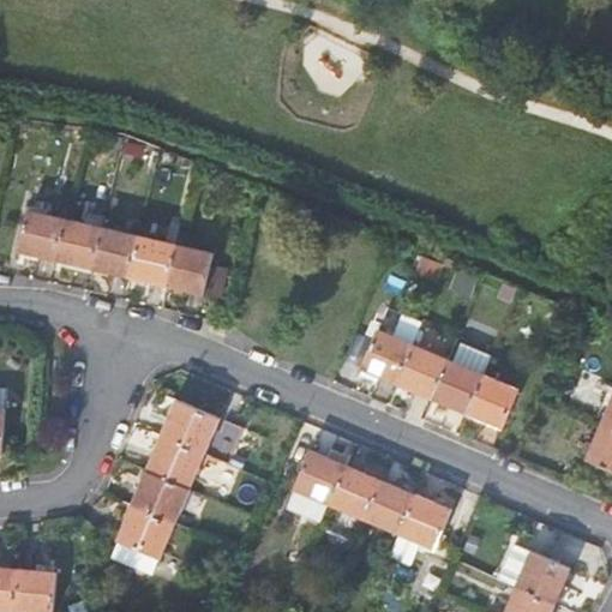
[(23,249),(57,257),(65,217),(31,210),(23,249)]
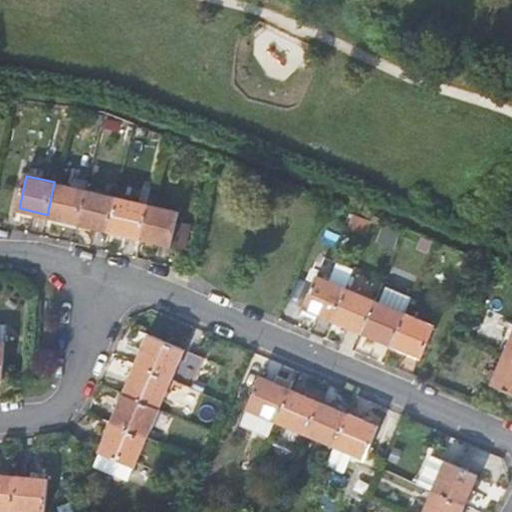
[(47,215),(75,222),(83,189),(54,182),(47,215)]
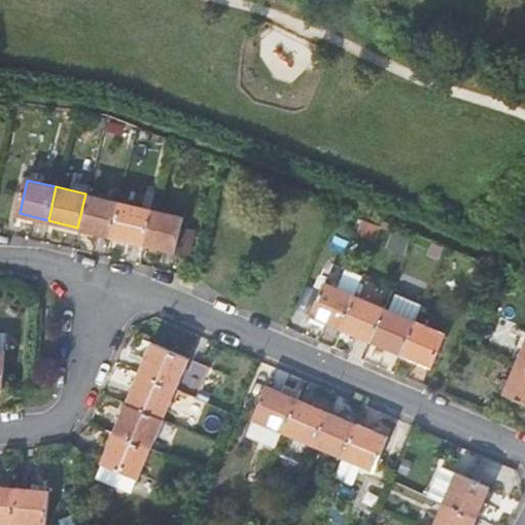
[(77,228),(109,236),(117,202),(85,194),(77,228)]
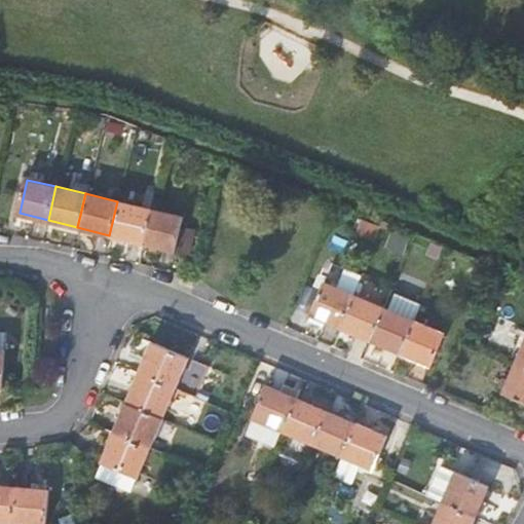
[(109,235),(142,242),(150,209),(117,201),(109,235)]
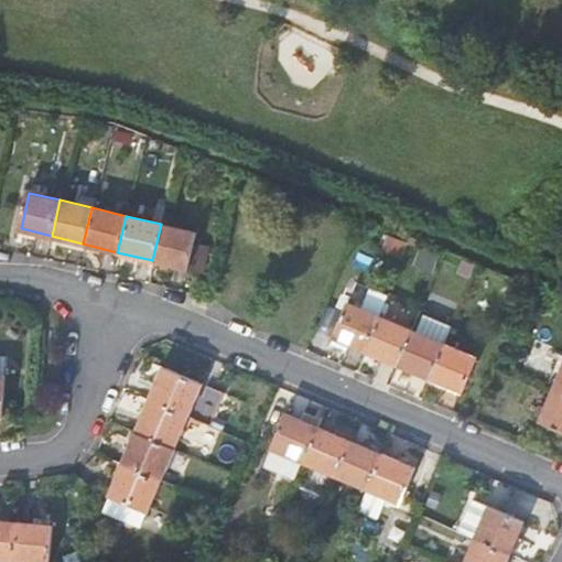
[(152,260),(186,269),(195,233),(161,224),(152,260)]
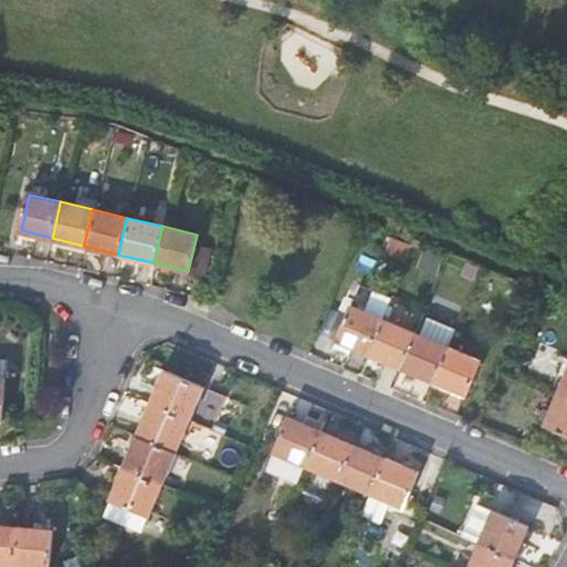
[(216,239),(197,235),(188,271),(208,276),(216,239)]
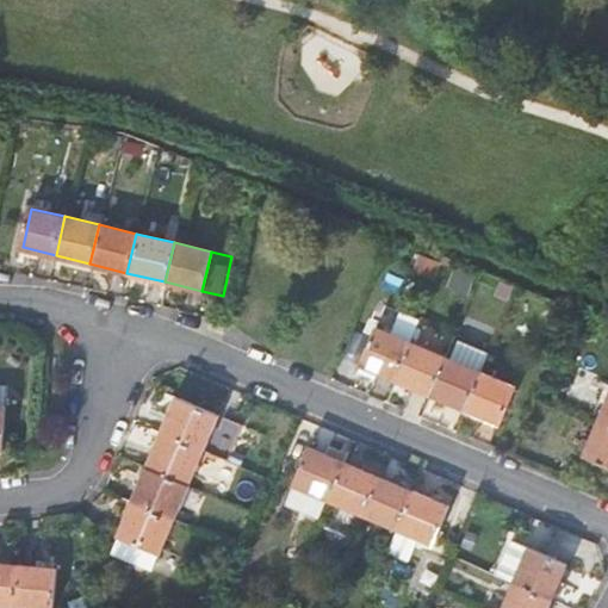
[(365,364),(399,379),(415,342),(380,327),(365,364)]
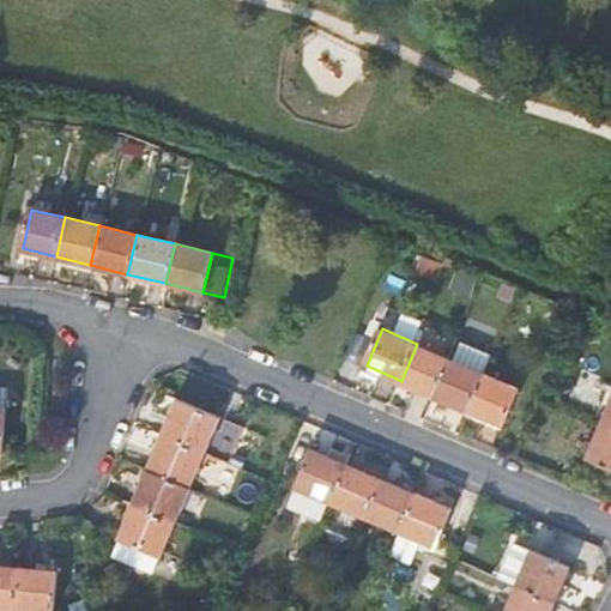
[(401,381),(436,395),(458,344),(423,328),(417,344),(401,381)]
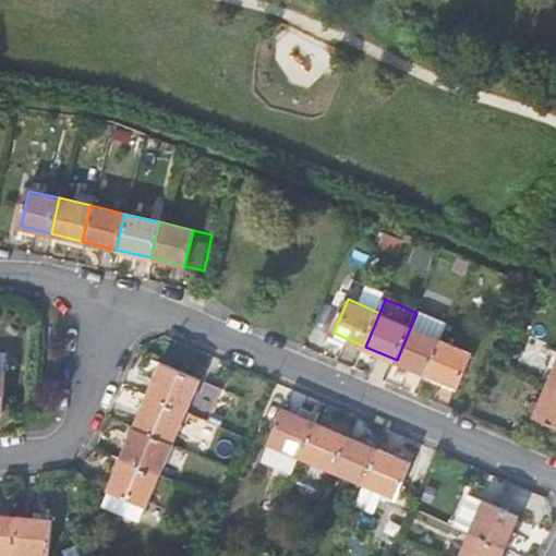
[(397,360),(427,374),(443,339),(448,326),(417,313),(397,360)]
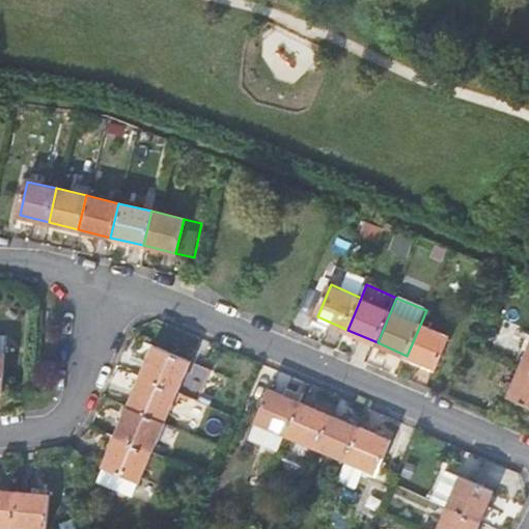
[(450,335),(421,323),(407,356),(436,368),(450,335)]
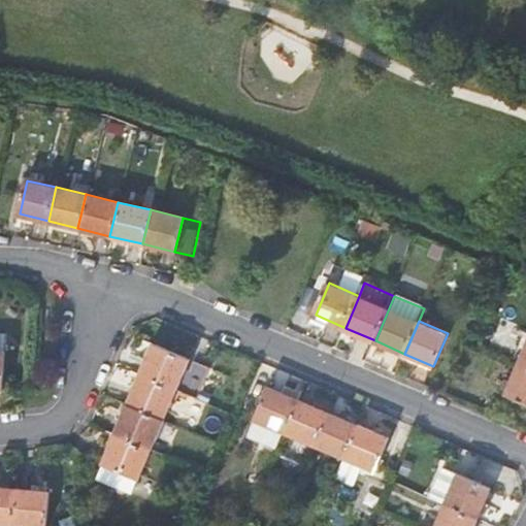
[(154,346),(141,373),(176,388),(199,397),(210,369),(154,346)]
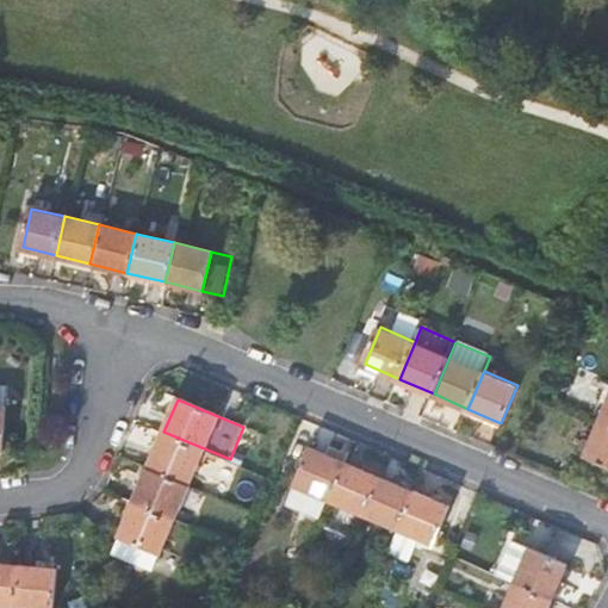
[(607,425),(603,423),(589,459),(607,466),(607,425)]
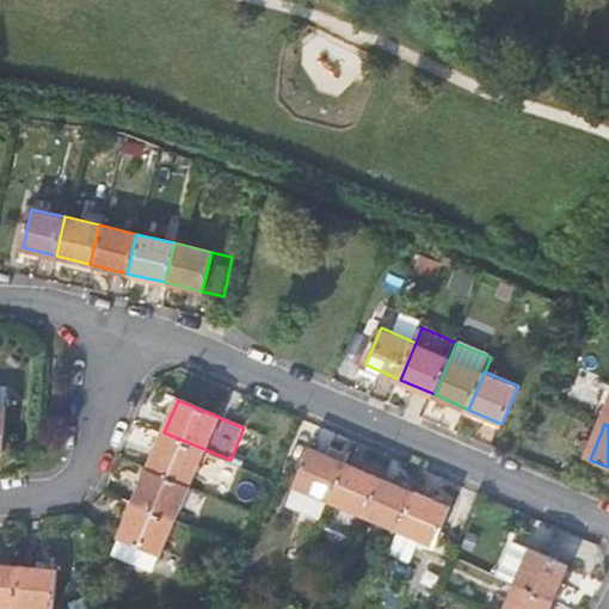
[(164,432),(149,467),(190,484),(204,449),(164,432)]
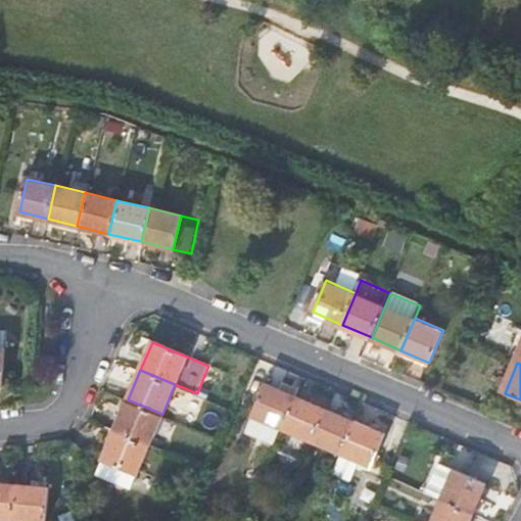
[(252,418),(282,431),(295,398),(267,385),(252,418)]
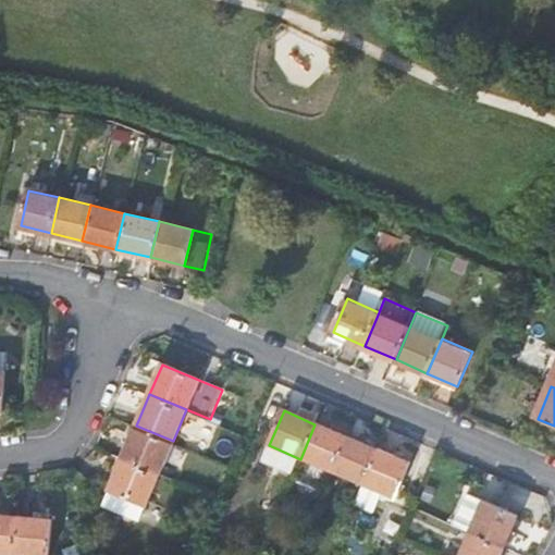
[(130,440),(122,458),(159,473),(173,441),(136,426),(130,423),(124,438),(130,440)]
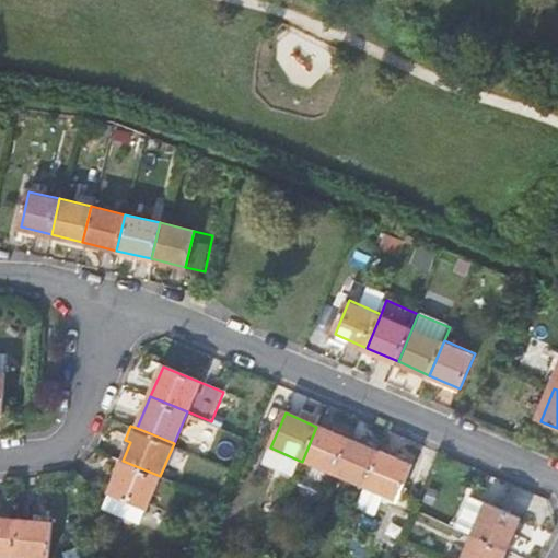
[(302,462),(333,475),(348,440),(316,427),(302,462)]
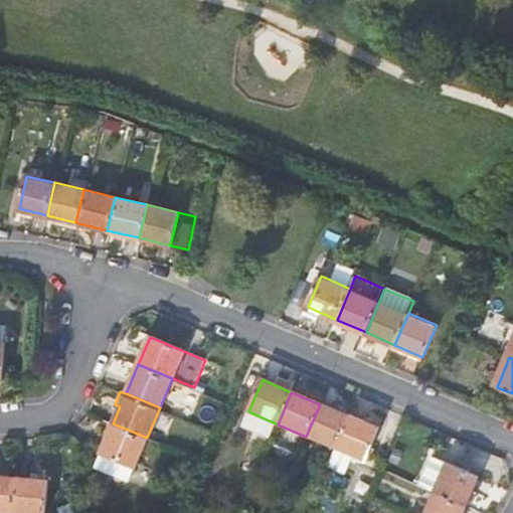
[(306,437),(334,449),(348,416),(320,404),(306,437)]
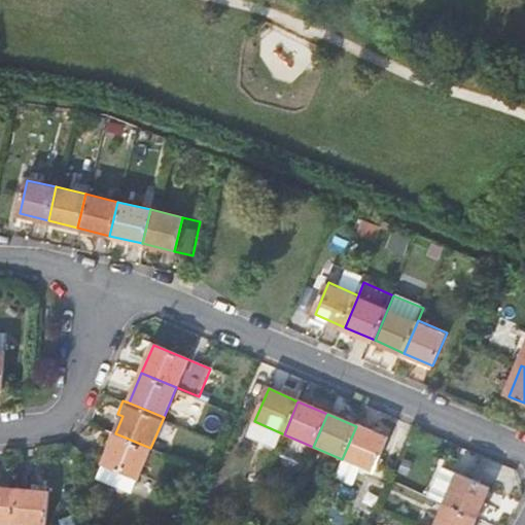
[(386,439),(356,426),(342,459),(334,479),(352,486),(358,470),(369,476),(371,471),(386,439)]
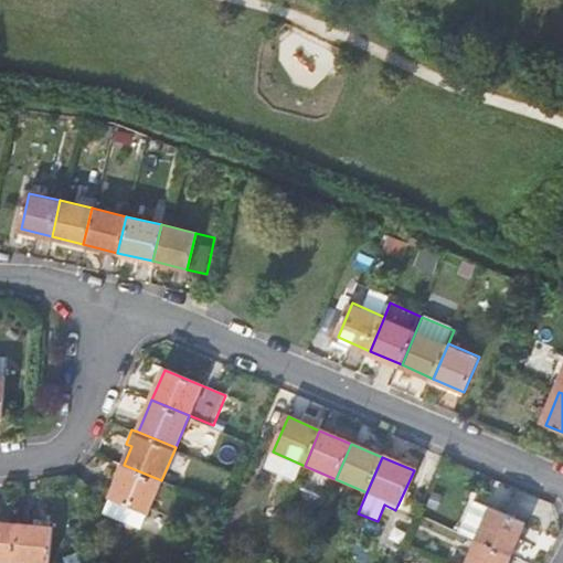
[(161,480),(124,465),(109,497),(116,500),(109,514),(140,529),(161,480)]
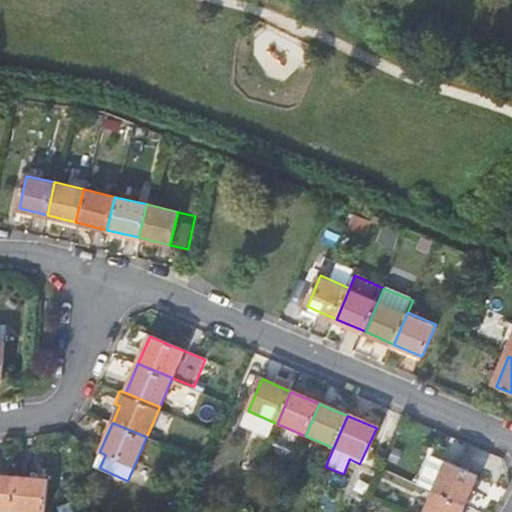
[(477,477),(444,463),(429,457),(418,485),(432,491),(465,504),(477,477)]
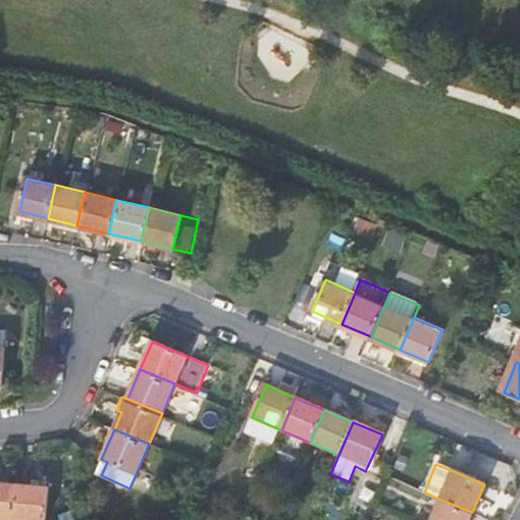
[(16,484),(0,483),(0,517),(14,519),(16,484)]
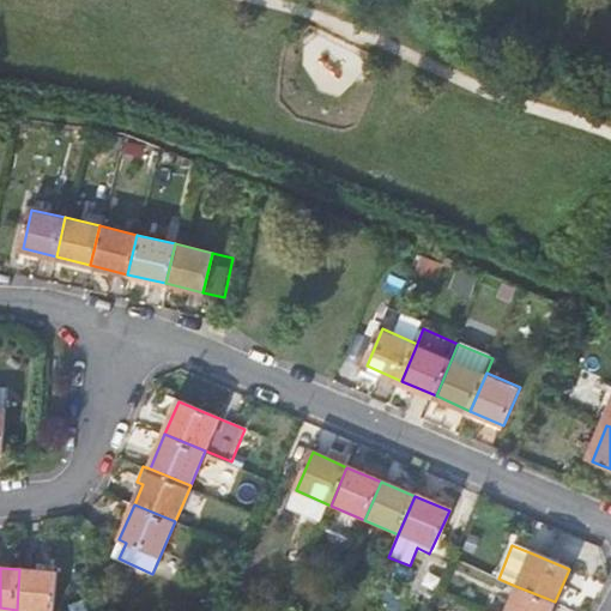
[(55,572),(19,569),(17,610),(53,610),(55,572)]
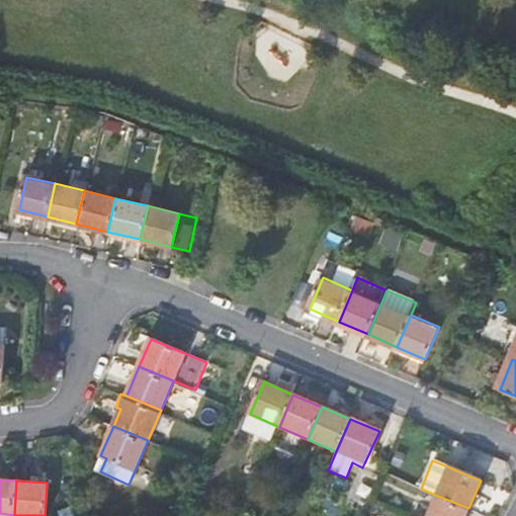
[(464,515),(468,508),(435,495),(426,515),(464,515)]
